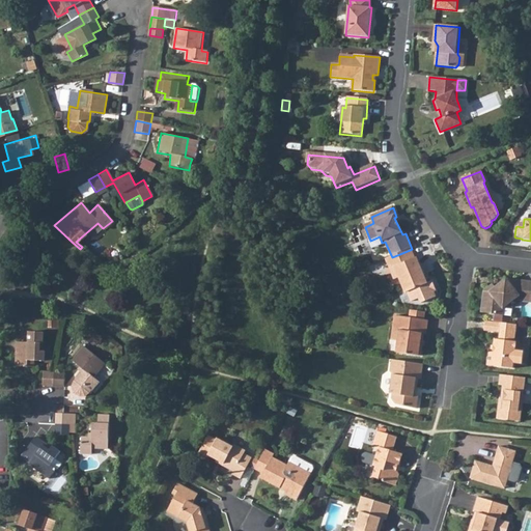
[(392,257),(386,260),(390,271),(395,269),(399,278),(406,295),(407,294),(411,303),(419,300),(421,305),(435,299),(432,294),(436,292),(431,283),(426,285),(416,259),(414,260),(410,250),(392,257)]
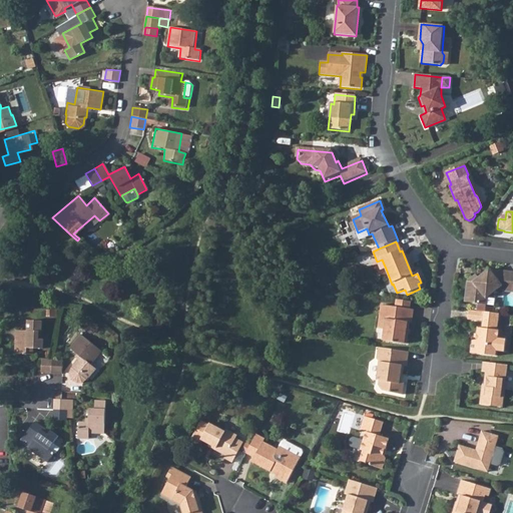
[(382,260),(377,262),(381,271),(386,269),(382,260)]
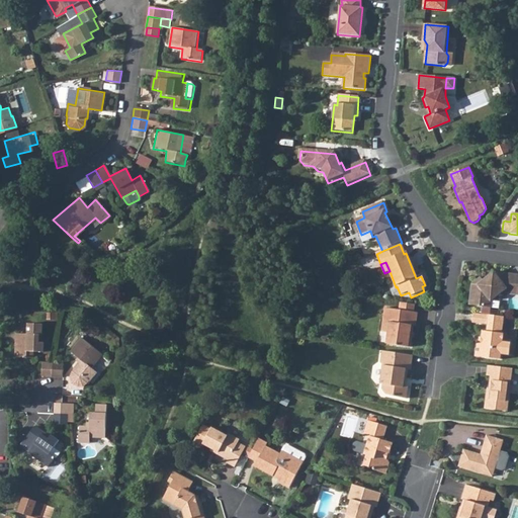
[(517,281),(510,280),(510,275),(494,273),(478,286),(472,285),(469,306),(490,309),(491,303),(505,291),(507,295),(517,295),(517,281)]
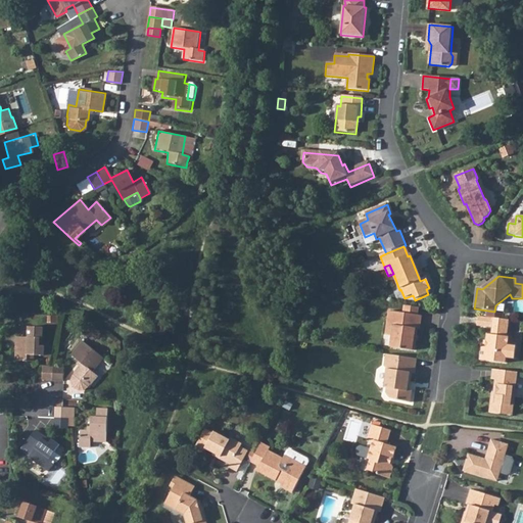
[(405,306),(402,315),(418,318),(419,308),(405,306)]
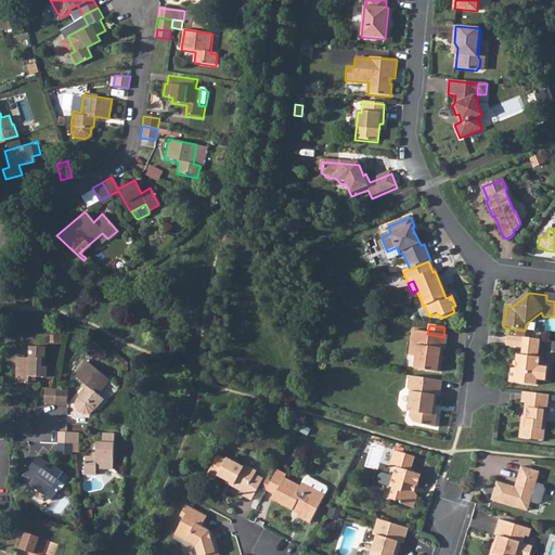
[(413,332),(411,347),(417,348),(416,359),(414,371),(440,374),(442,358),(440,358),(441,351),(446,352),(448,337),(443,337),(427,334),(413,332)]
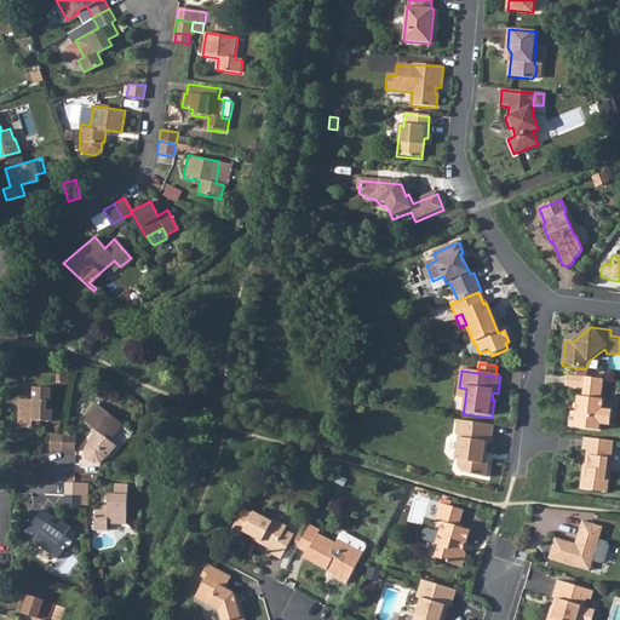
[(603,382),(568,377),(566,389),(584,390),(583,399),(578,399),(575,412),(572,411),(569,428),(600,431),(600,426),(608,428),(610,412),(602,411),(603,401),(600,401),(601,392),(602,392),(603,382)]
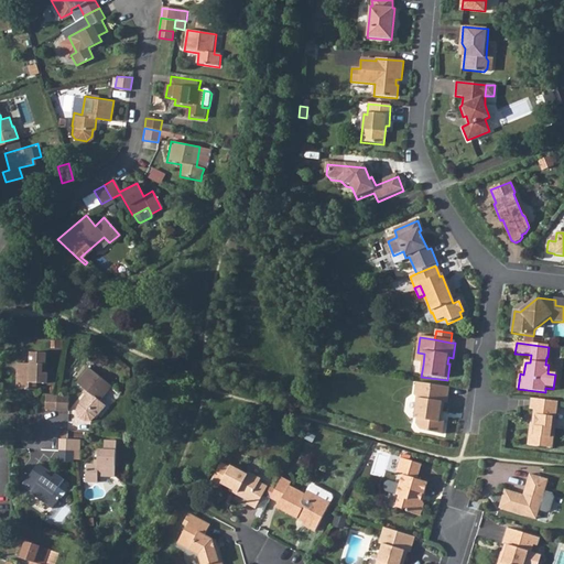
[(43,368),(45,369),(45,358),(30,358),(30,367),(43,368)]
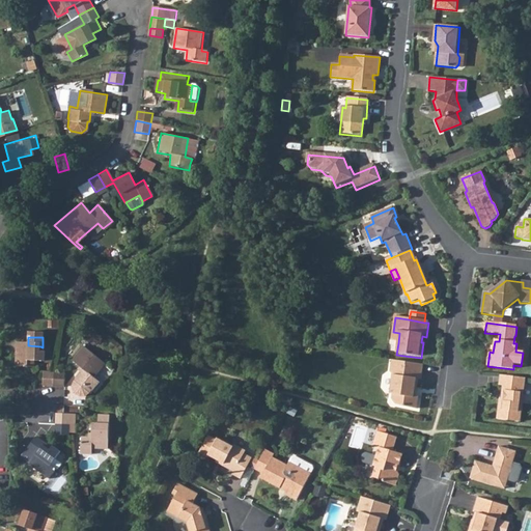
[(28,348),(17,348),(17,372),(28,371),(28,366),(46,366),(46,356),(40,357),(40,346),(28,345),(28,348)]
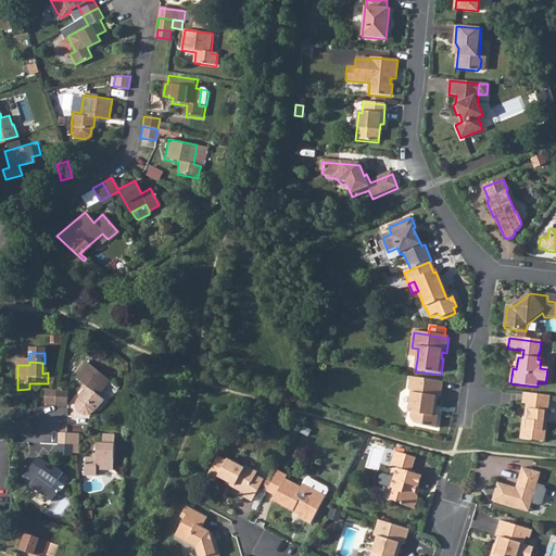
[(86,391),(79,400),(80,400),(78,402),(77,408),(79,412),(83,414),(85,416),(89,417),(95,414),(97,412),(103,403),(98,399),(109,383),(87,366),(75,383),(86,391)]
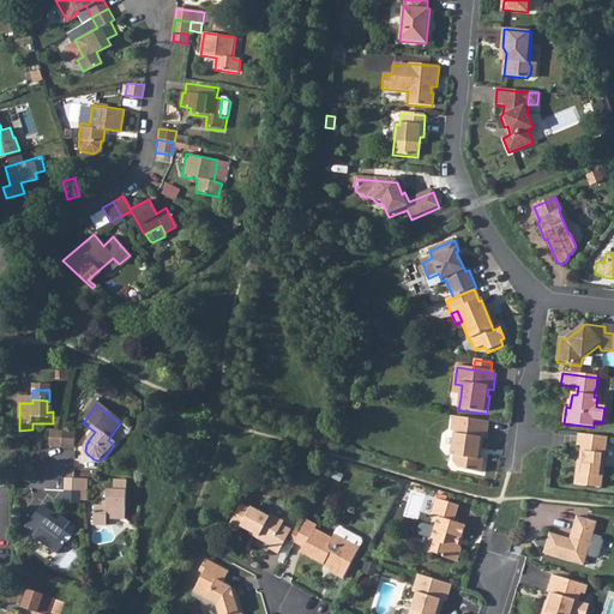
[(458,425),(452,423),(451,431),(455,434),(453,444),(456,449),(453,462),(458,468),(482,473),(483,459),(480,459),(483,439),(487,439),(488,422),(459,419),(458,425)]
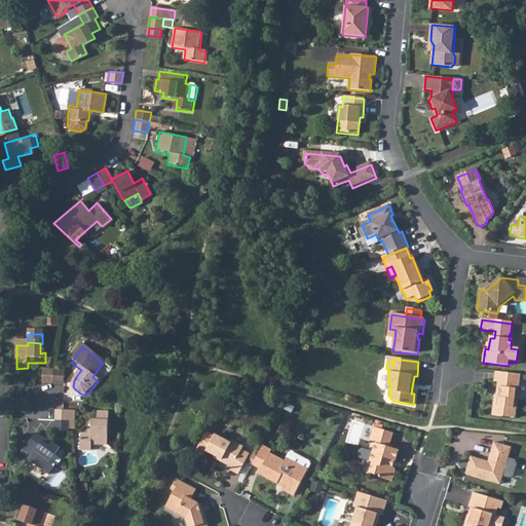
[(52,386),(52,373),(44,373),(43,386),(52,386)]
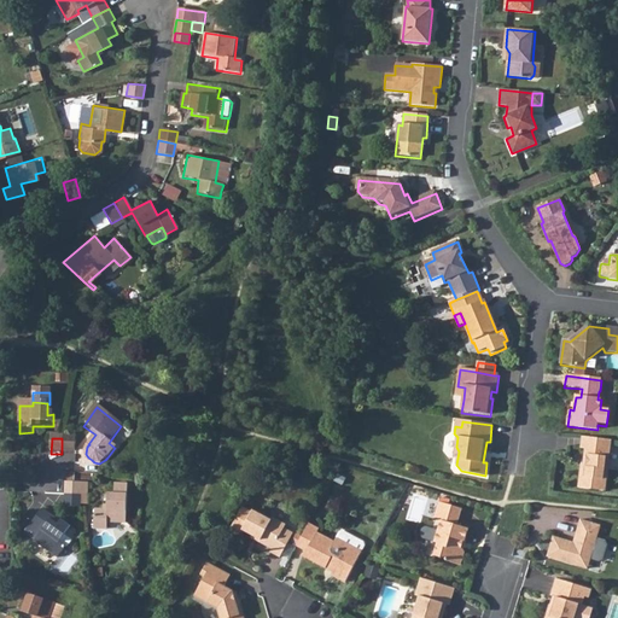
[(74,454),(75,438),(62,438),(62,454),(74,454)]
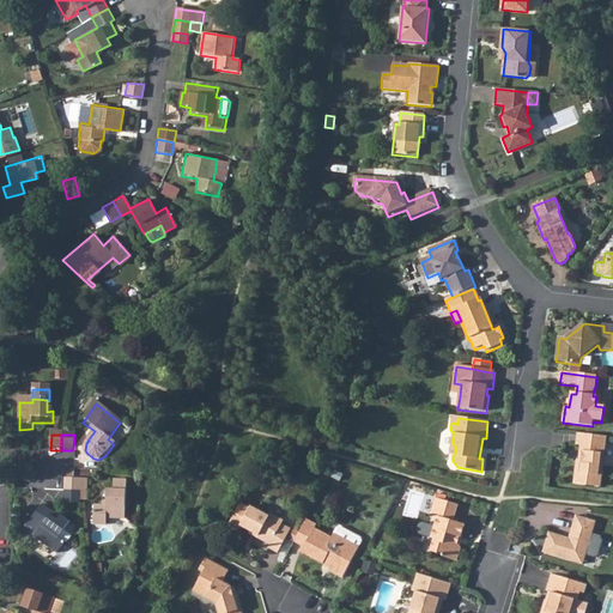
[(606,438),(576,435),(575,447),(578,447),(578,457),(580,460),(580,465),(575,463),(572,485),(600,487),(606,438)]
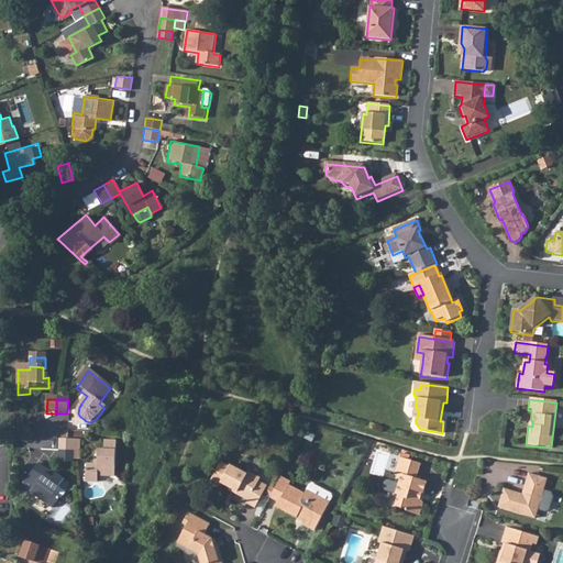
[(74,450),(79,450),(79,440),(58,439),(58,449),(74,450)]
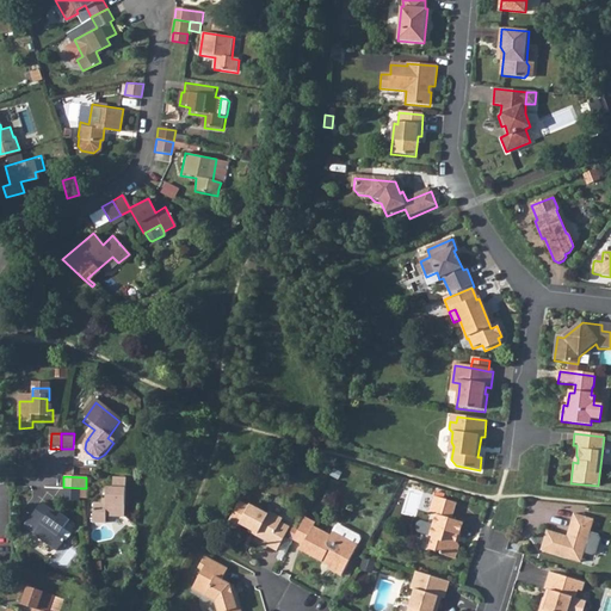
[(105,522),(106,517),(124,517),(125,479),(112,477),(111,487),(105,487),(104,504),(92,504),(92,522),(105,522)]
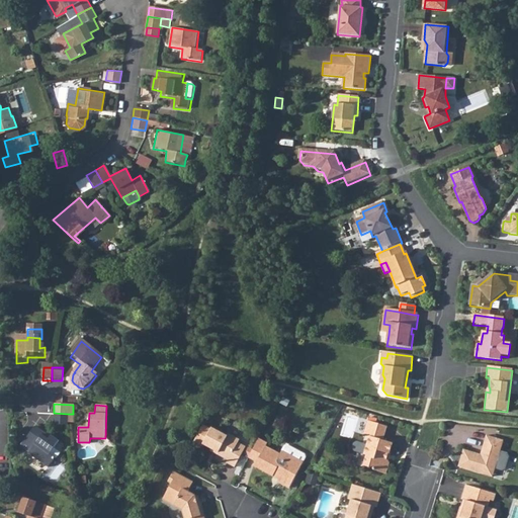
[(67,424),(68,414),(54,413),(54,424),(67,424)]
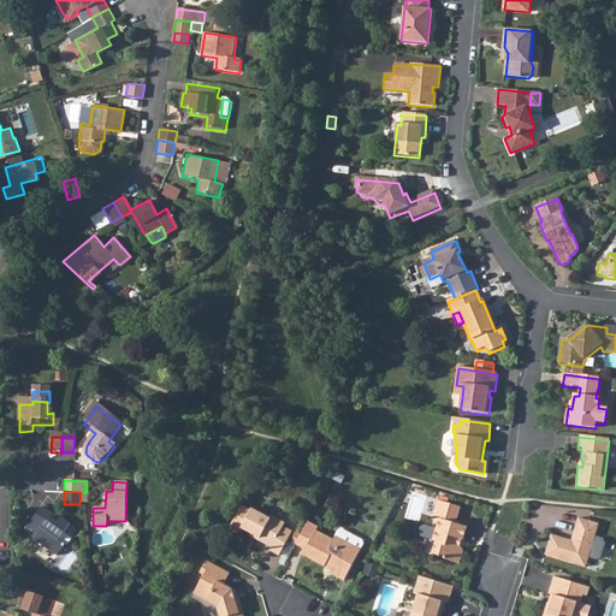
[(438,501),(433,517),(439,520),(433,540),(437,542),(434,554),(445,557),(445,558),(461,563),(465,551),(463,548),(461,546),(463,539),(465,540),(469,527),(456,522),(460,507),(438,501)]
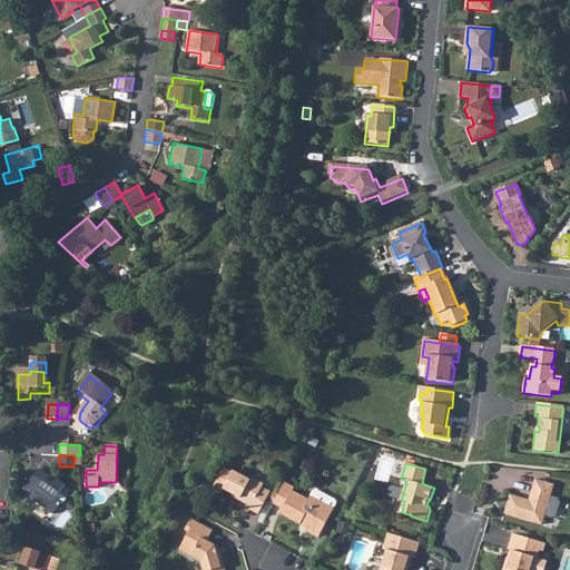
[(39,489),(32,498),(52,513),(60,503),(55,499),(65,484),(57,478),(53,483),(47,478),(48,475),(39,469),(30,481),(39,489)]
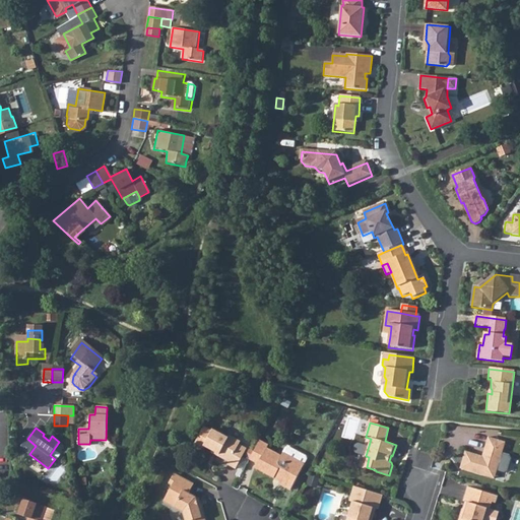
[(204,446),(212,450),(218,454),(216,456),(229,462),(226,465),(236,470),(247,449),(238,445),(240,442),(229,436),(228,438),(213,430),(211,432),(203,428),(194,444),(203,449),(204,446)]
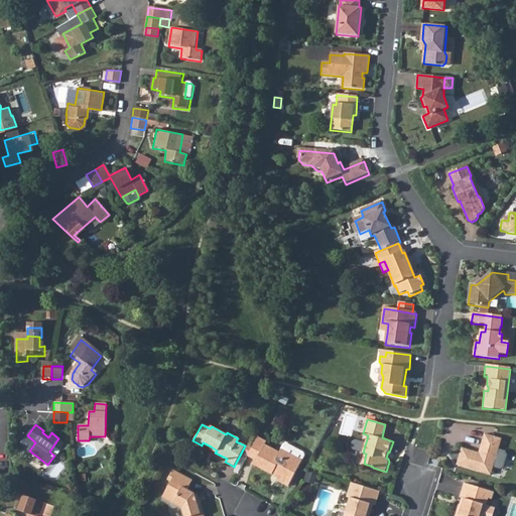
[(389,426),(384,436),(405,446),(410,436),(389,426)]
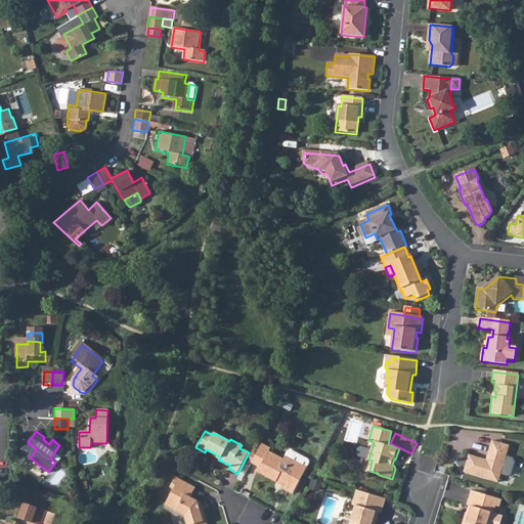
[(466,471),(491,480),(494,471),(503,473),(511,445),(494,440),(488,461),(471,454),(466,471)]
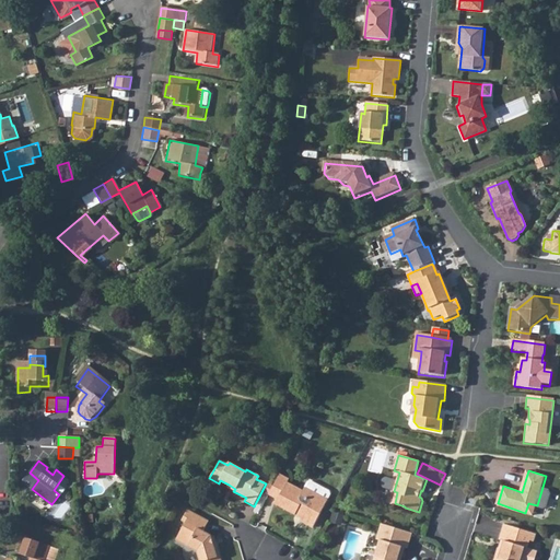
[(280,475),(270,492),(278,497),(276,499),(273,503),(293,514),(295,511),(299,511),(303,513),(300,521),(308,525),(314,516),(318,518),(328,499),(327,499),(330,493),(329,491),(311,481),(307,482),(303,490),(288,482),(289,479),(280,475)]
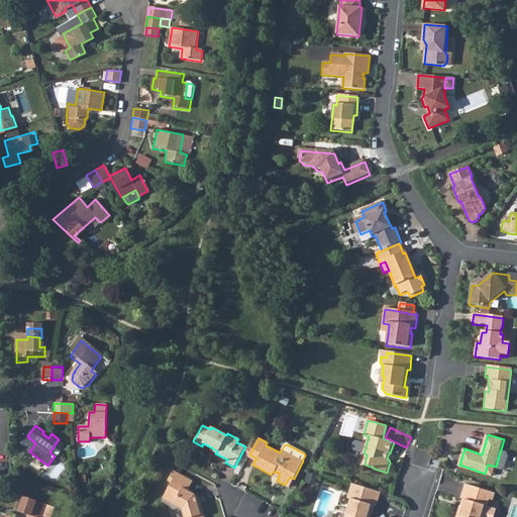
[(488,464),(485,474),(493,476),(496,467),(488,464)]
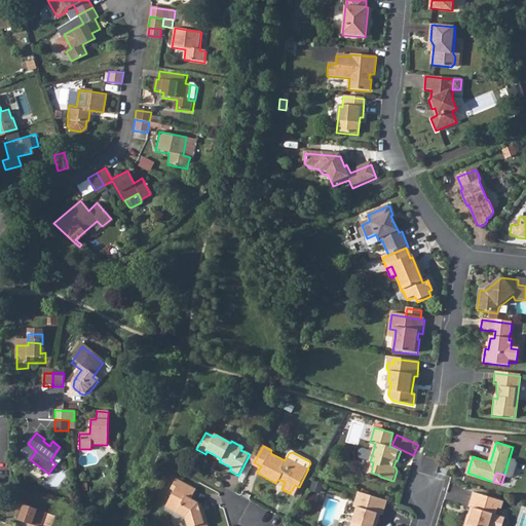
[(199,514),(196,502),(190,499),(194,490),(176,479),(170,489),(173,491),(164,506),(183,516),(185,525),(207,525),(203,513),(199,514)]
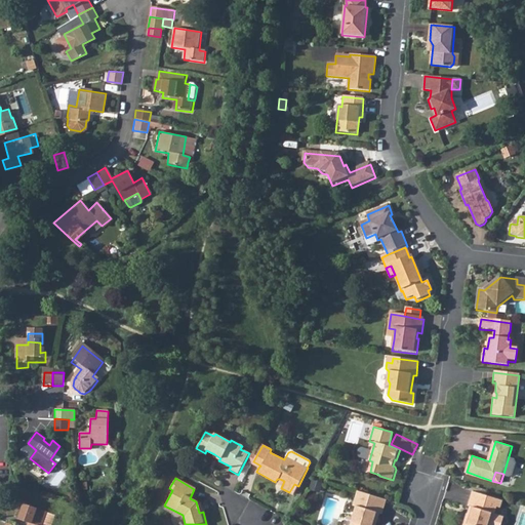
[(294,484),(289,492),(294,494),(298,486),(294,484)]
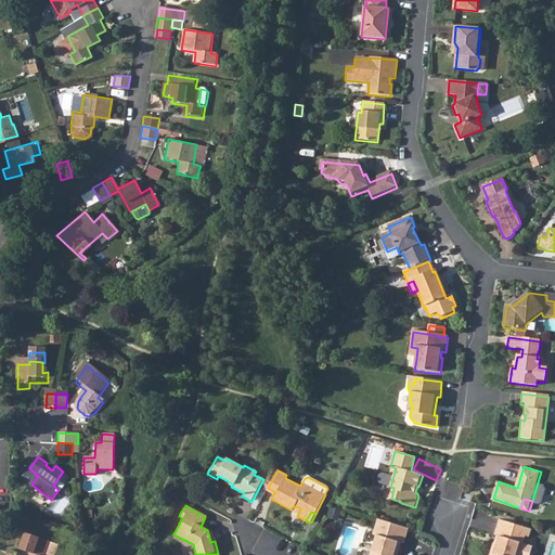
[(409,529),(377,519),(373,533),(376,534),(370,554),(394,554),(396,552),(399,552),(401,543),(404,544),(409,529)]
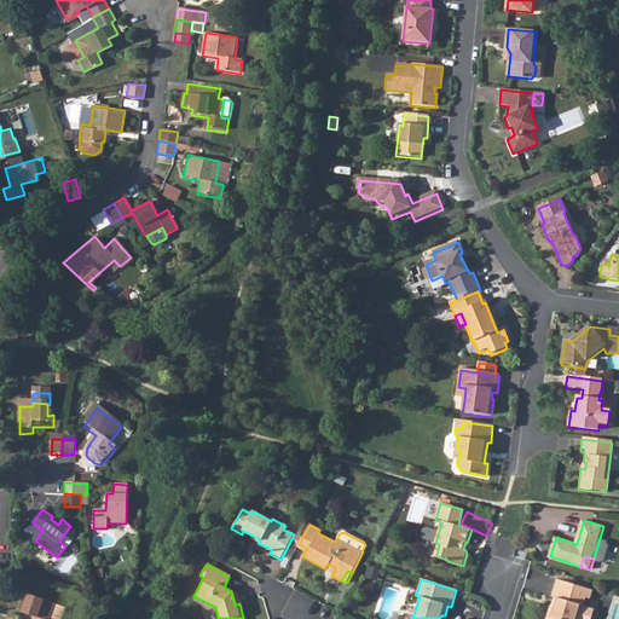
[(556,607),(554,606),(553,606),(548,618),(578,618),(583,605),(585,606),(589,597),(593,599),(595,590),(559,579),(554,596),(556,597),(559,599),(556,607)]
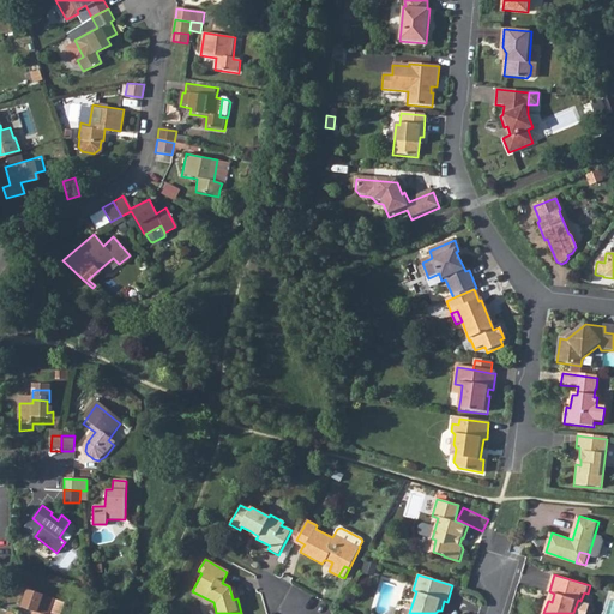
[(35,613),(34,613),(48,613),(54,599),(26,589),(20,607),(35,613)]
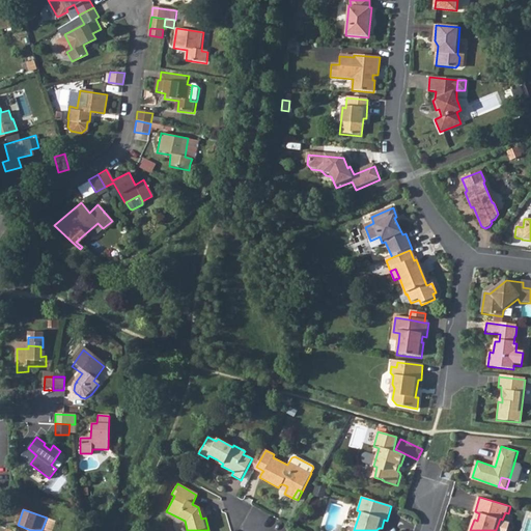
[(496,530),(505,530),(508,524),(506,521),(502,520),(500,519),(496,530)]
